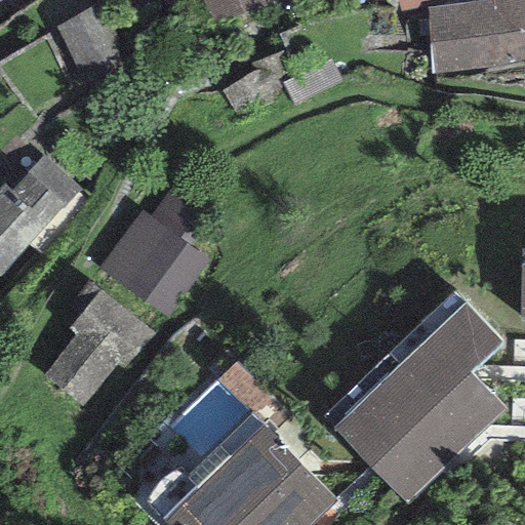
[(271,0),(201,0),(211,26),(272,2),(271,0)]
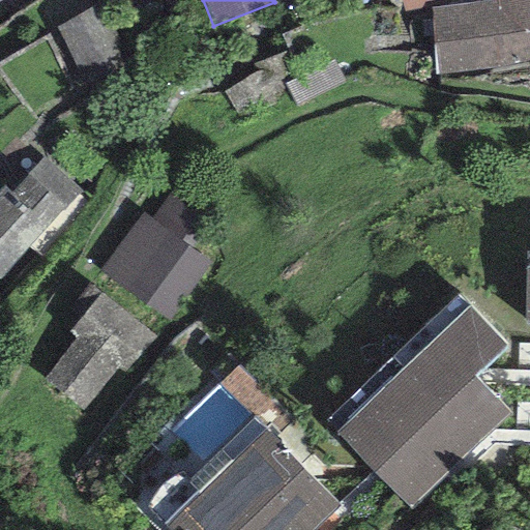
[(399,0),(403,13),(425,7),(424,5),(443,0),(399,0)]
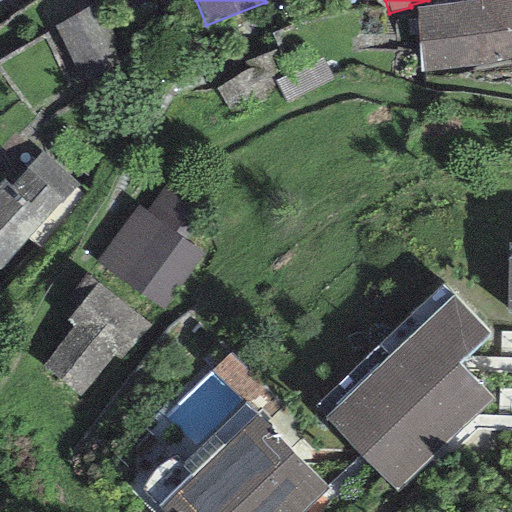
[(511,0),(477,0),(416,8),(419,74),(511,59),(511,0)]
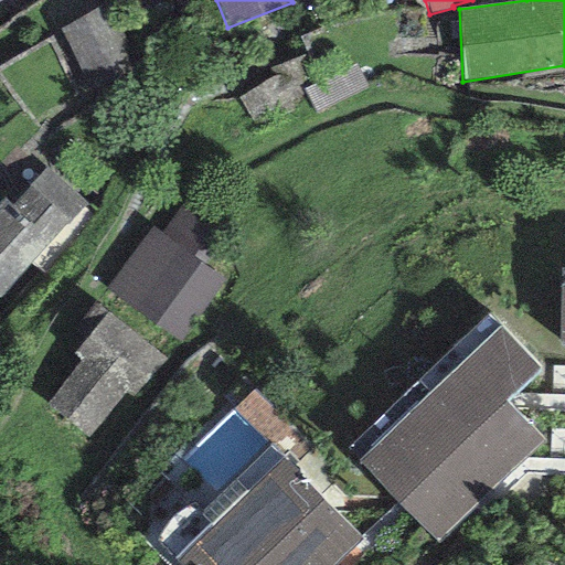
[(0,296),(84,204),(44,168),(11,204),(4,199),(0,202),(0,296)]
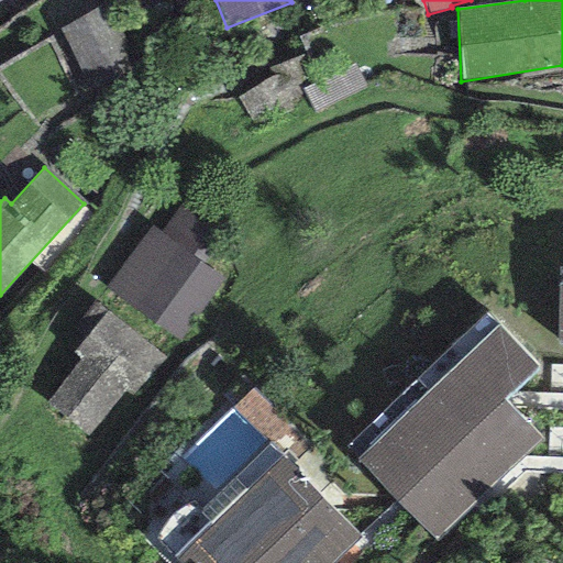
[(214,219),(185,198),(161,232),(150,224),(105,289),(181,342),(225,277),(203,262),(228,228),(214,219)]
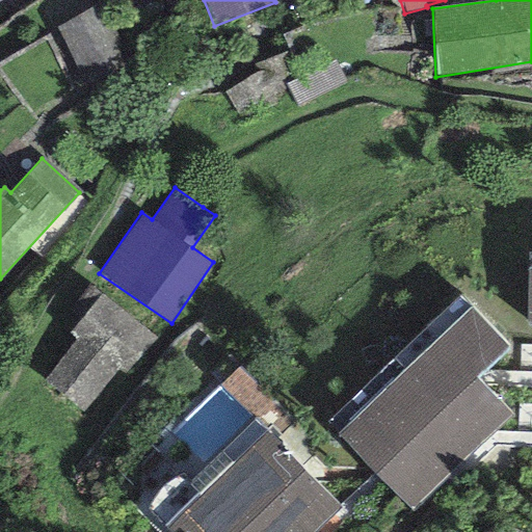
[(166,347),(100,294),(69,333),(76,340),(43,380),(82,413),(117,369),(137,384),(166,347)]
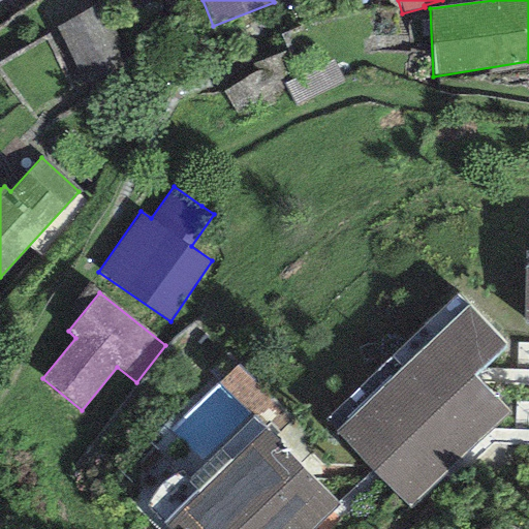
[(504,345),(467,306),(337,433),(409,506),(507,410),(473,376),(504,345)]
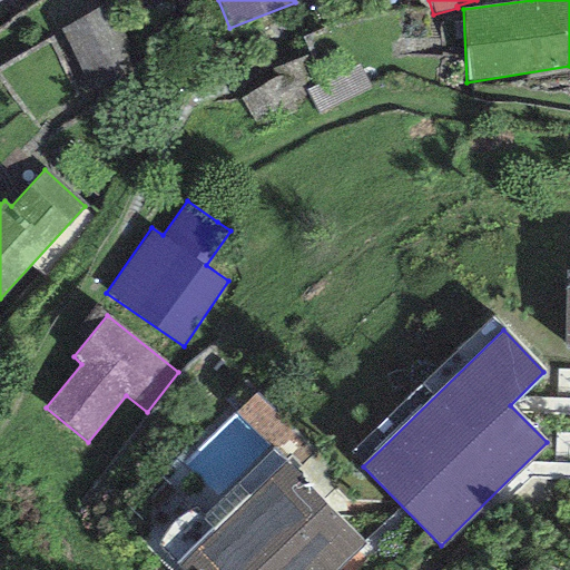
[(286,469),(183,569),(331,569),(359,543),(286,469)]
